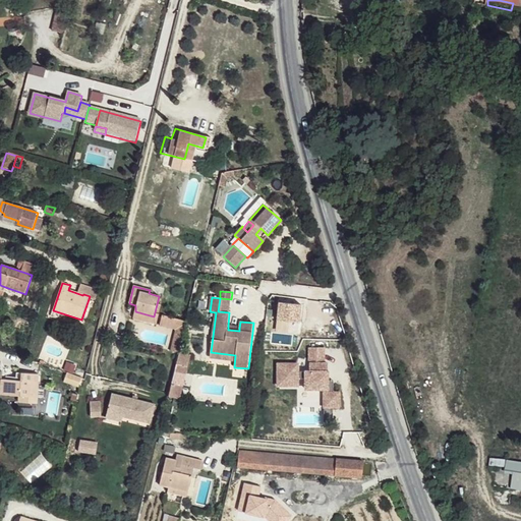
[(231,299),(220,298),(218,311),(229,312),(231,299)]
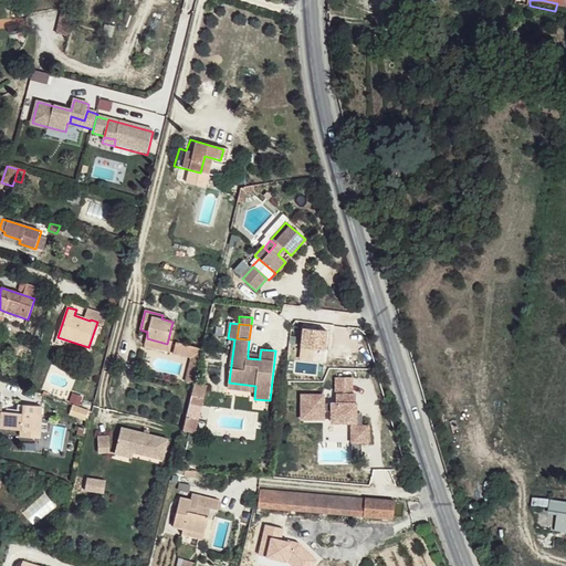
[(299,334),(294,345),(307,350),(311,339),(299,334)]
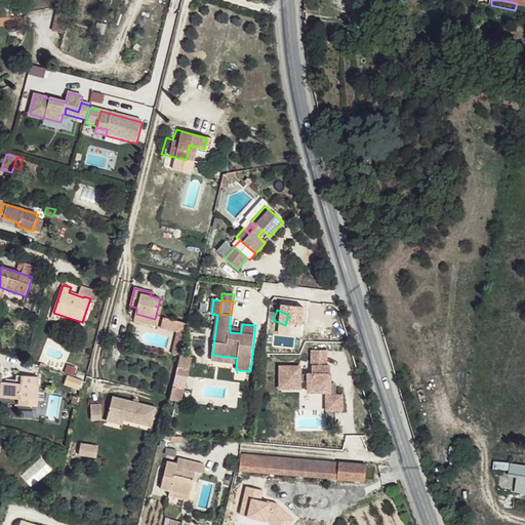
[(155,319),(136,314),(133,321),(157,327),(159,320),(155,319)]
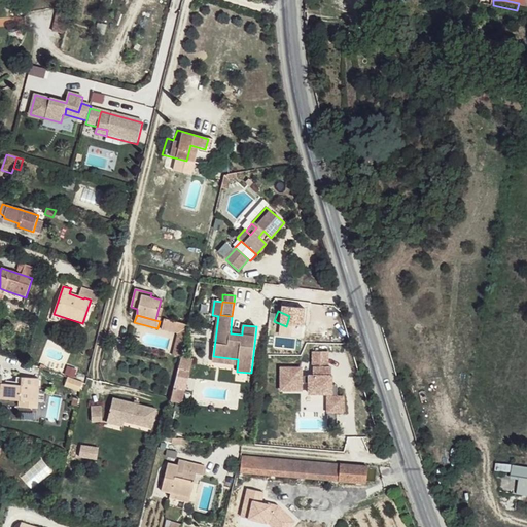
[(173,354),(180,356),(188,324),(165,319),(162,328),(178,332),(173,354)]
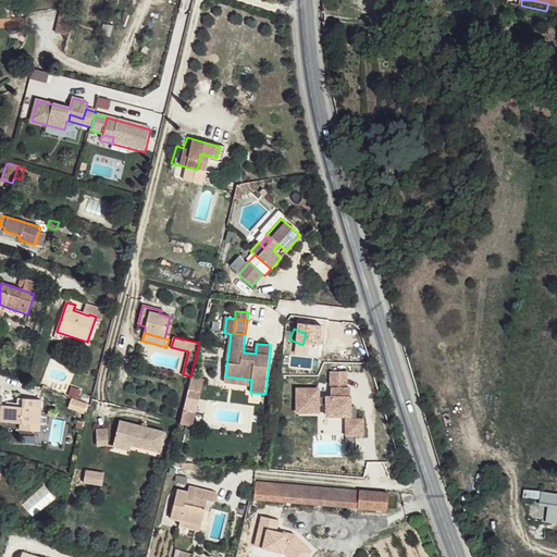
[(297,388),(297,412),(318,412),(319,405),(326,405),(326,416),(346,416),(346,435),(361,435),(361,419),(356,419),(356,410),(349,410),(349,407),(349,388),(346,388),(346,371),(331,371),(331,397),(318,397),(318,388),(297,388)]
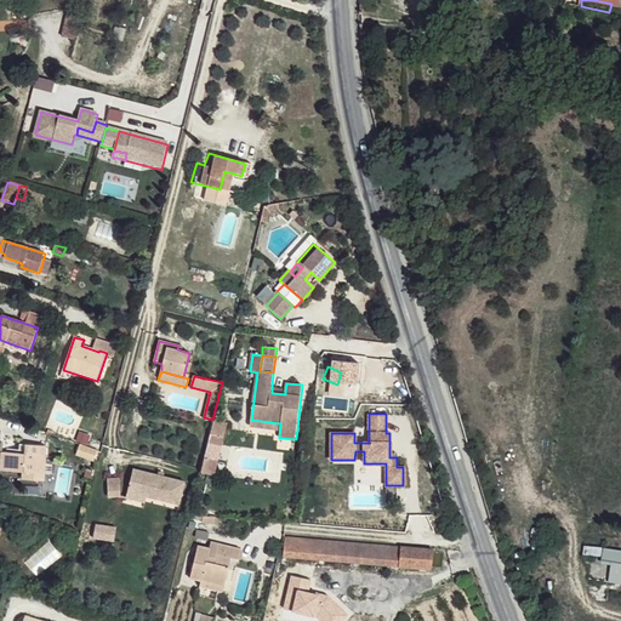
[(227,423),(214,420),(210,434),(223,438),(227,423)]
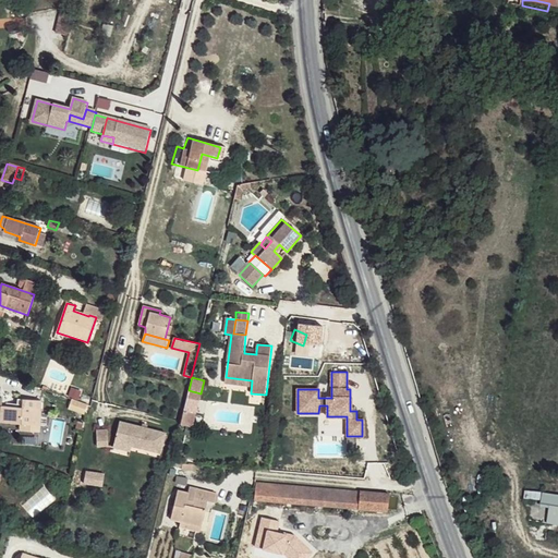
[(252,380),(226,377),(225,383),(251,387),(252,380)]
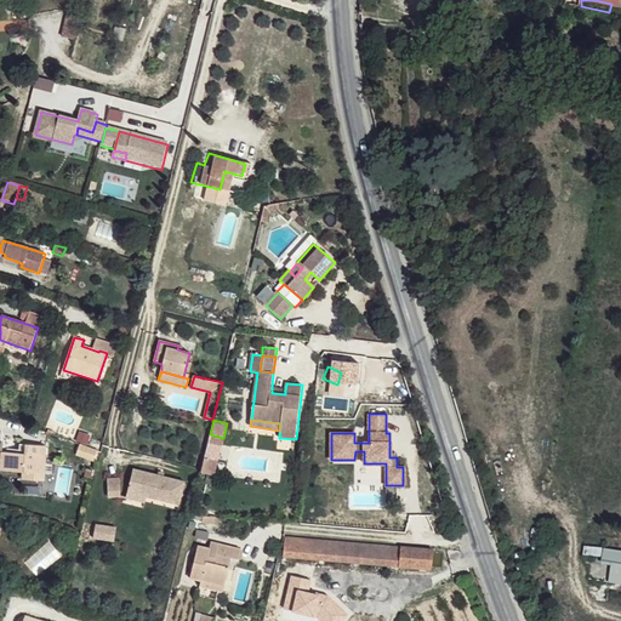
[(206,448),(220,451),(221,444),(209,440),(206,448)]
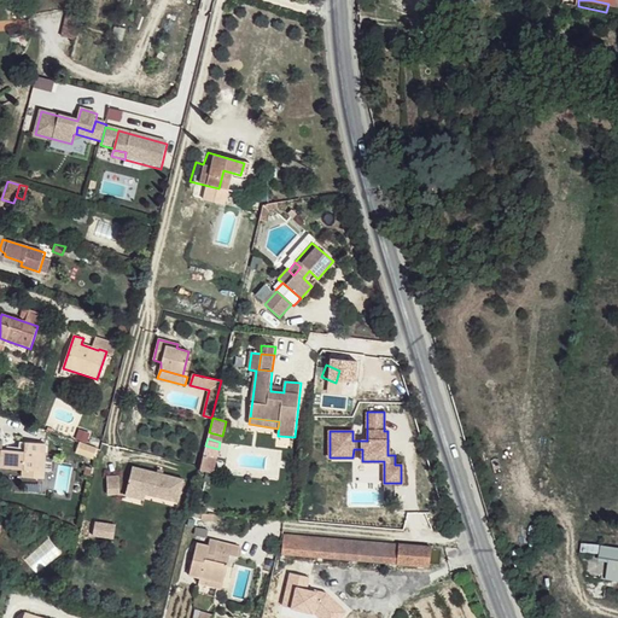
[(92,456),(95,447),(77,441),(75,452),(92,456)]
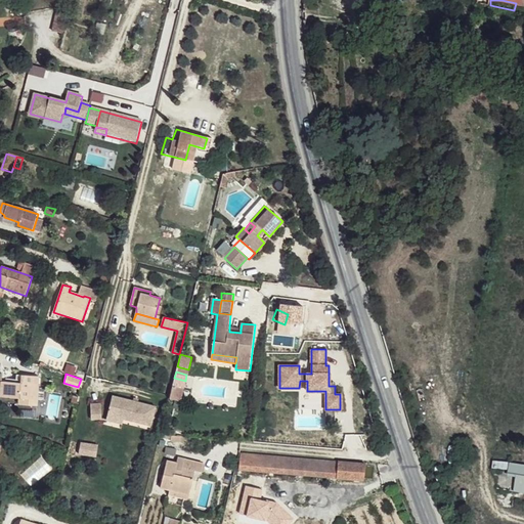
[(15,382),(1,381),(0,386),(0,395),(19,397),(28,398),(28,401),(37,402),(39,376),(22,375),(20,382),(15,382)]
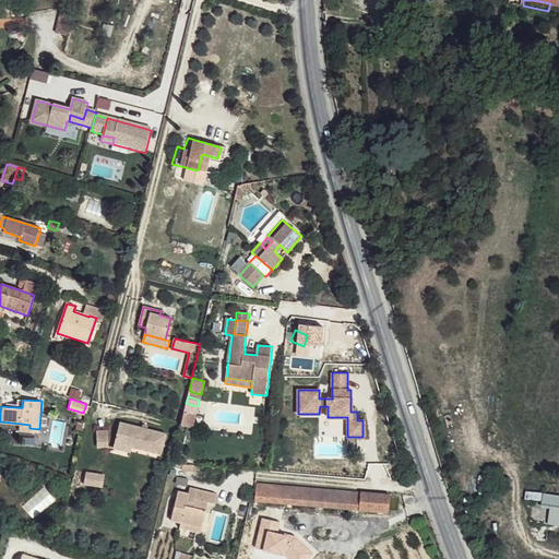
[(195,415),(183,412),(180,426),(192,428),(195,415)]
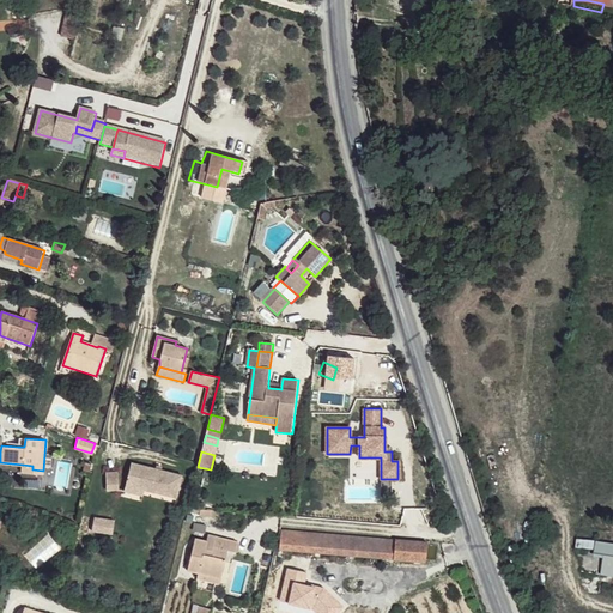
[(183,474),(132,462),(126,485),(177,497),(183,474)]
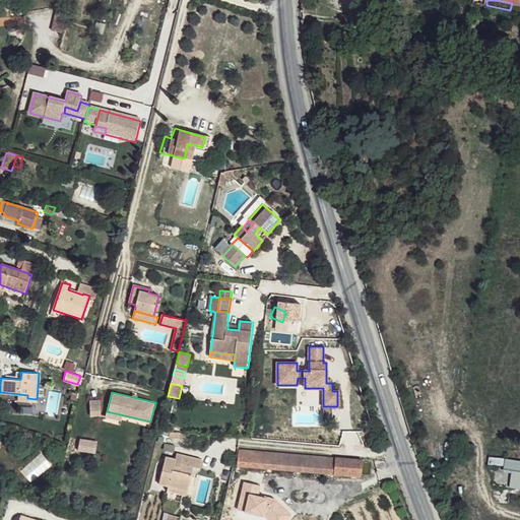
[(37,402),(37,399),(27,398),(27,395),(19,394),(18,401),(37,402)]
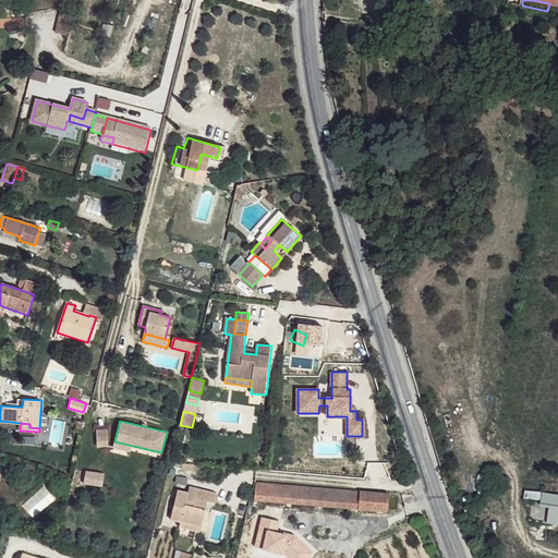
[(107,429),(96,431),(97,447),(108,446),(107,429)]
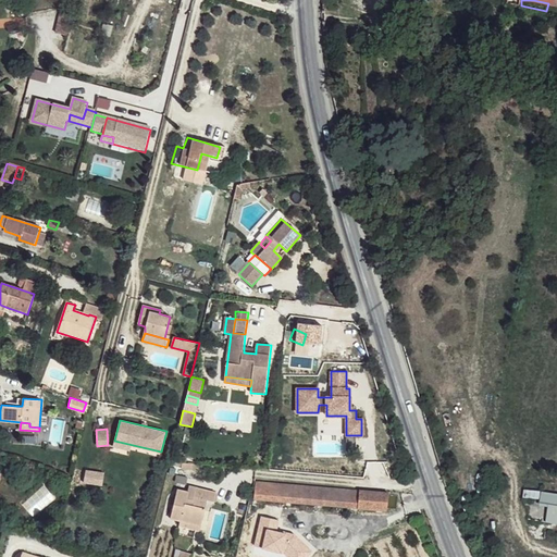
[(161,452),(114,441),(112,452),(130,456),(131,449),(160,457),(161,452)]
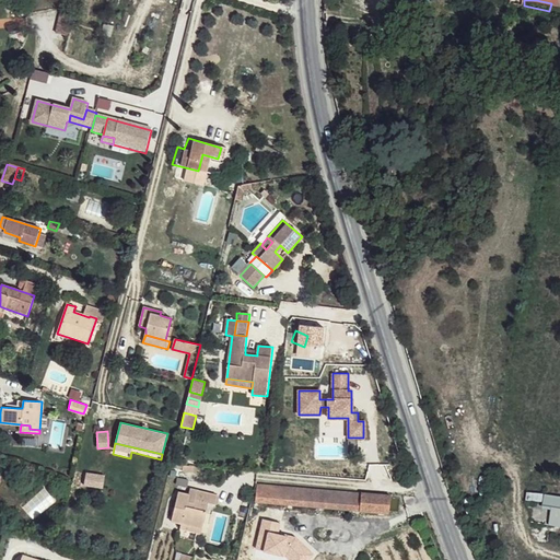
[(85,473),(83,485),(102,488),(104,475),(85,473)]
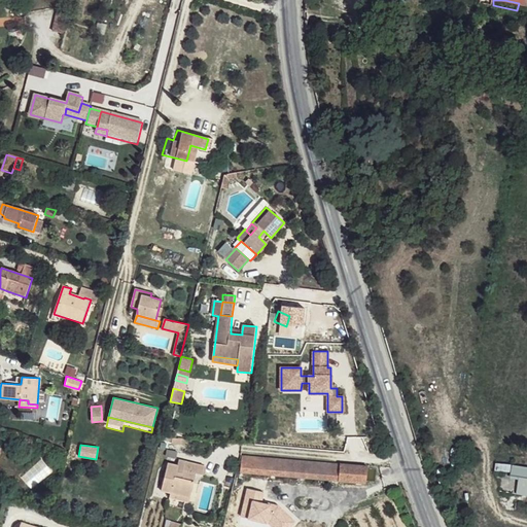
[(243,455),(240,471),(365,483),(367,466),(243,455)]
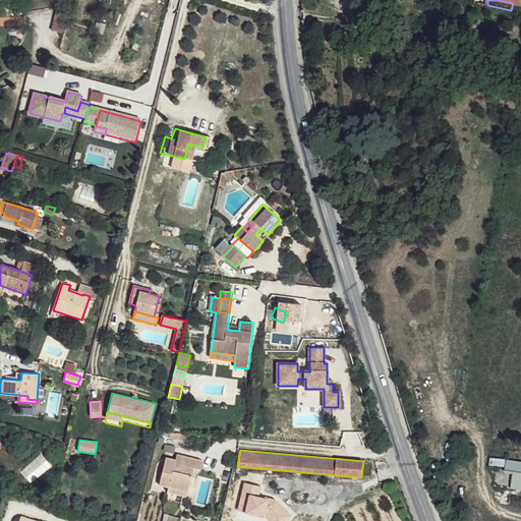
[(159,484),(169,486),(187,491),(193,467),(199,468),(201,460),(177,454),(176,460),(166,457),(159,484)]
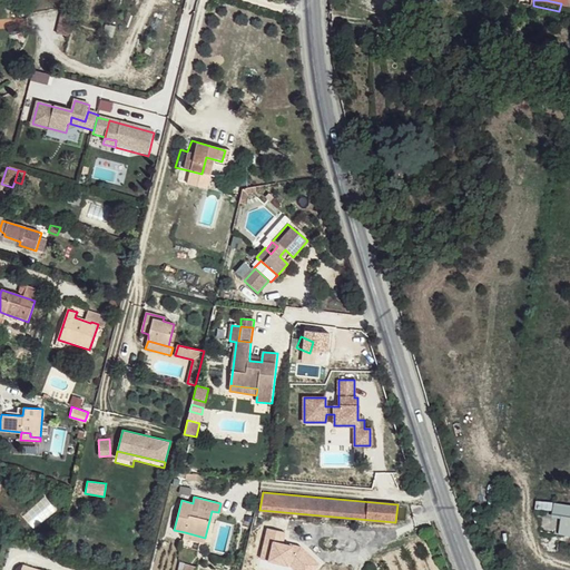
[(569,505),(556,504),(553,517),(563,518),(560,534),(569,536),(569,505)]
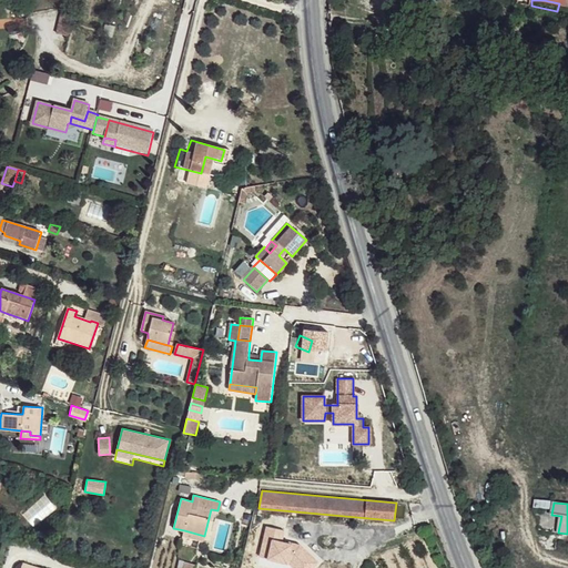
[(204,536),(184,530),(182,536),(203,541),(204,536)]
